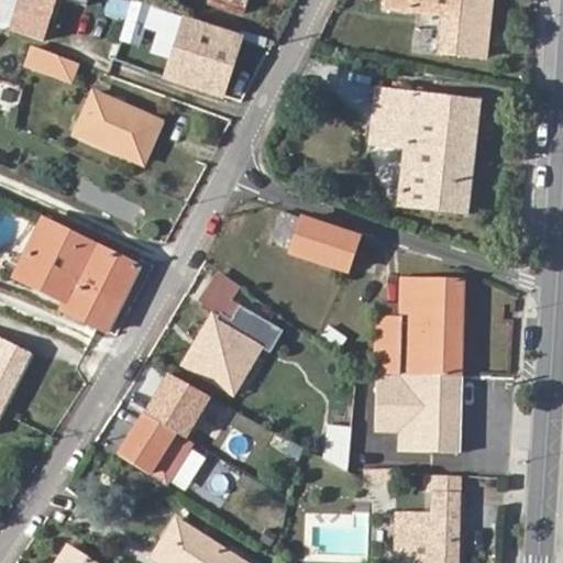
[(209,0),(209,3),(242,13),(246,0),(209,0)]
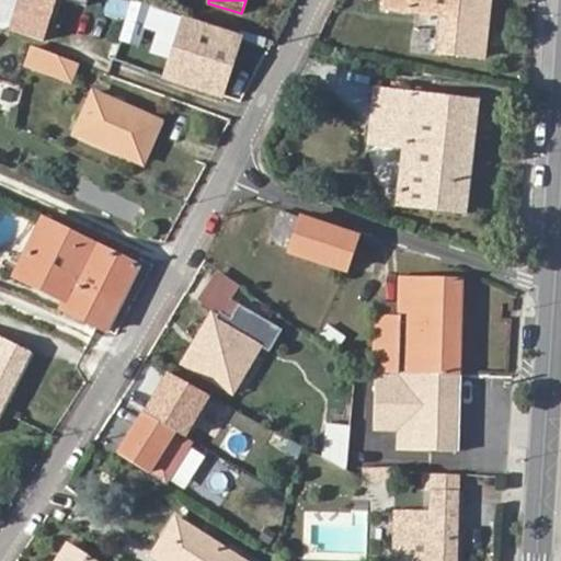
[(483,59),(489,0),(385,0),(385,8),(443,15),(439,54),(483,59)]
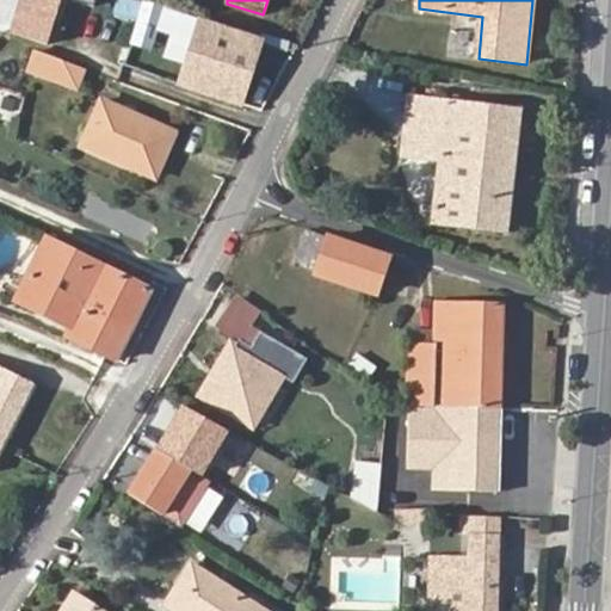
[(170,55),(189,62),(202,22),(183,16),(170,55)]
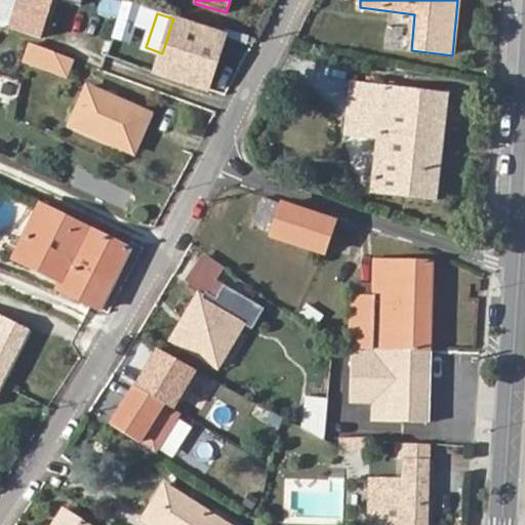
[(173,18),(162,53),(156,74),(206,90),(224,35),(173,18)]
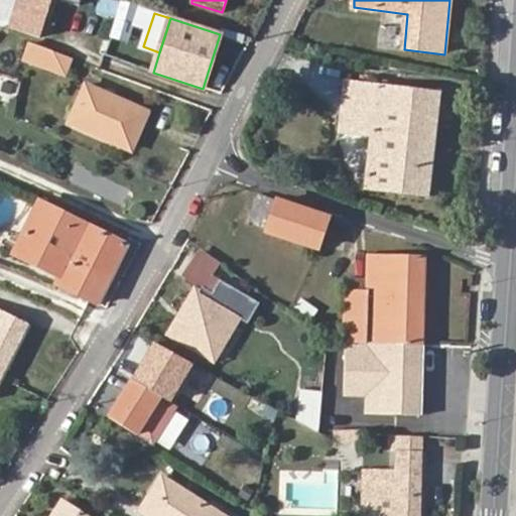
[(63,74),(71,57),(32,42),(26,60),(63,74)]
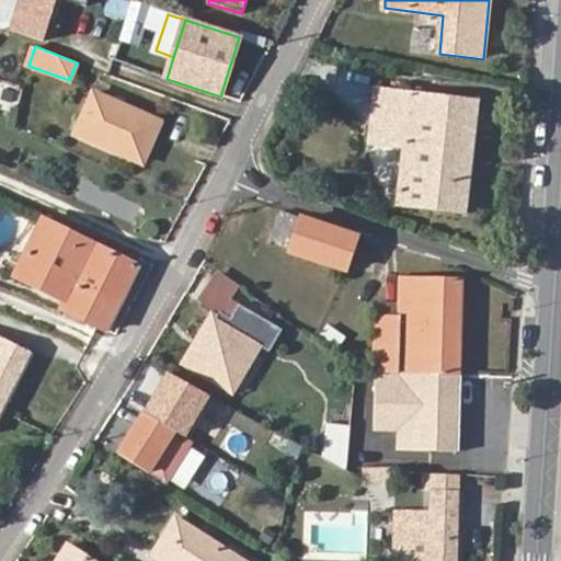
[(442,162),(472,165),(479,99),(377,88),(375,111),(405,114),(405,142),(442,150),(442,162)]
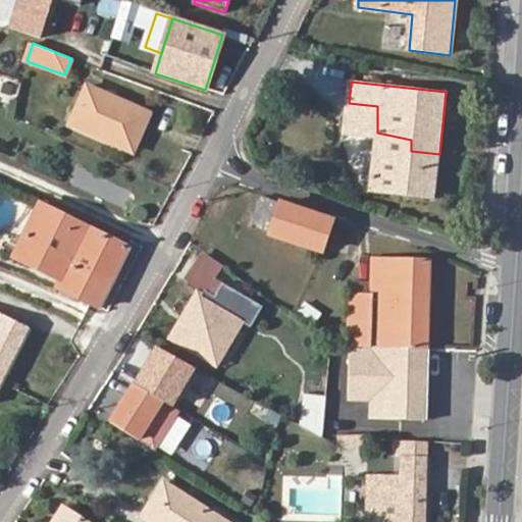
[(87,86),(69,124),(131,152),(149,114),(87,86)]
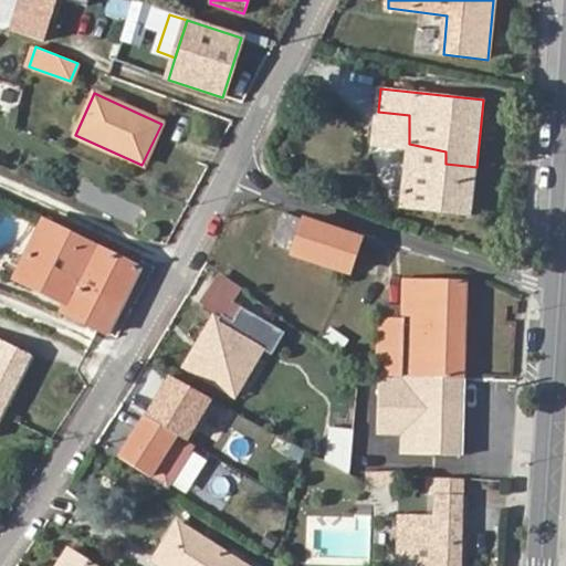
[(471,217),(477,167),(446,164),(446,152),(409,144),(409,115),(378,112),(374,148),(408,153),(401,209),(471,217)]
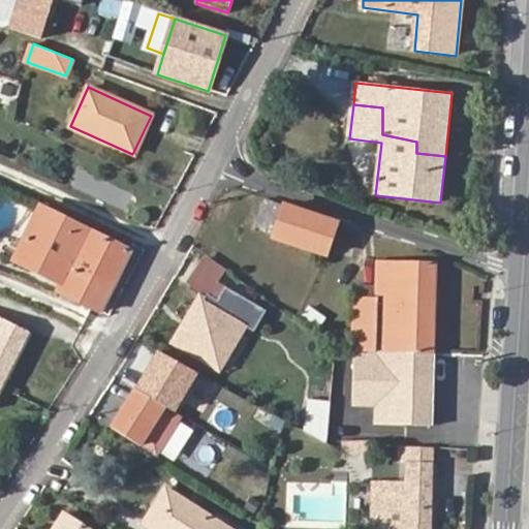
[(253,231),(272,238),(283,204),(265,196),(253,231)]
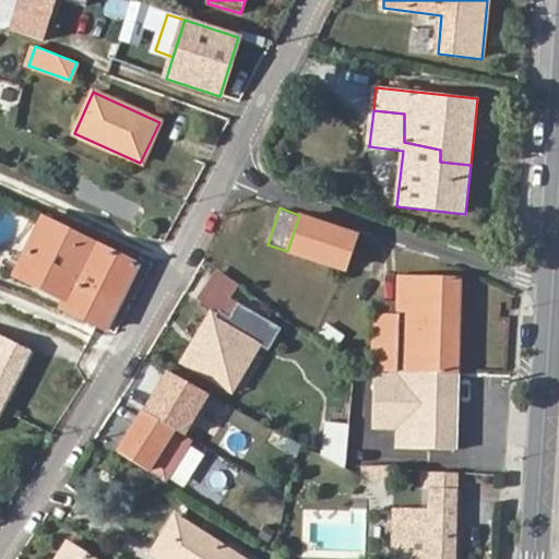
[(344,271),(357,235),(299,215),(287,251),(344,271)]
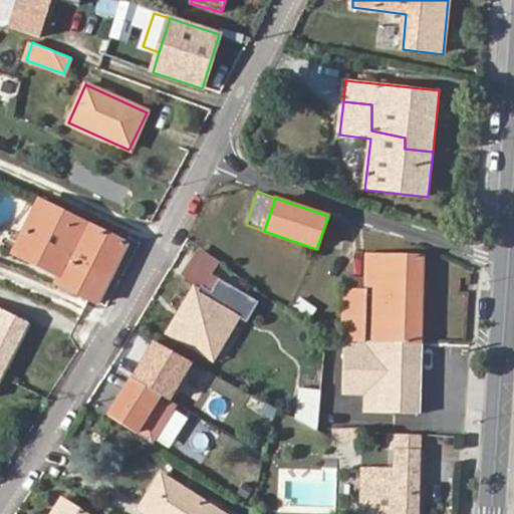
[(57,282),(98,302),(127,243),(39,202),(30,219),(21,215),(7,243),(17,248),(14,254),(60,276),(57,282)]
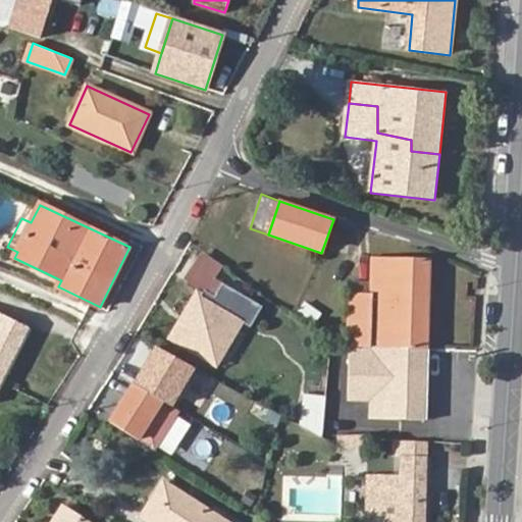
[(348,346),(428,349),(431,261),(373,258),(372,281),(372,297),(350,295),(348,346)]
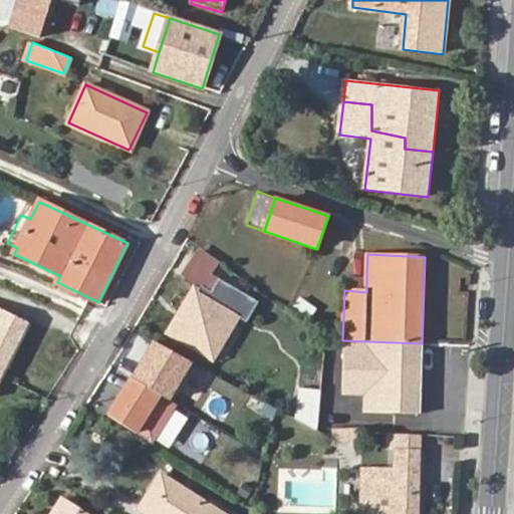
[(194,264),(187,277),(210,291),(218,279),(194,264)]
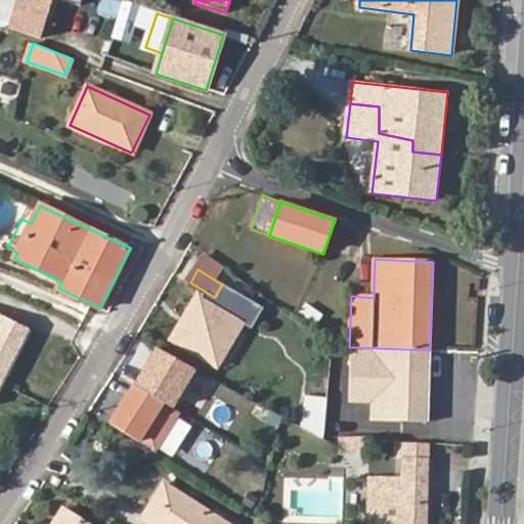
[(374,298),(374,282),(351,282),(351,296),(374,298)]
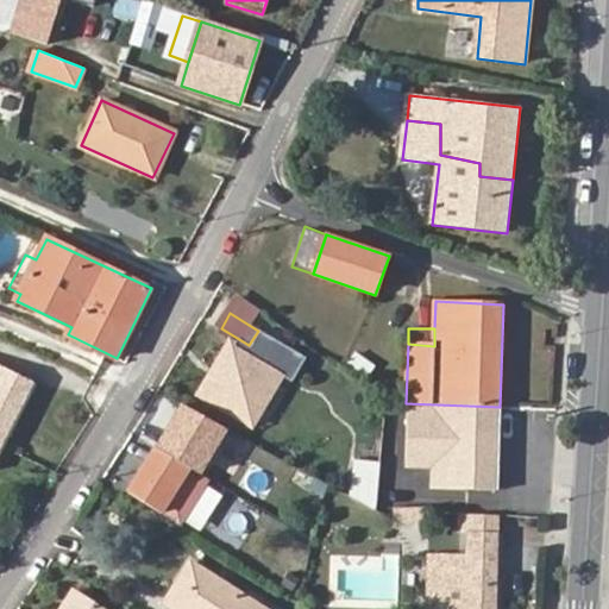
[(227,370),(209,401),(251,425),(283,374),(232,344),(219,365),(227,370)]
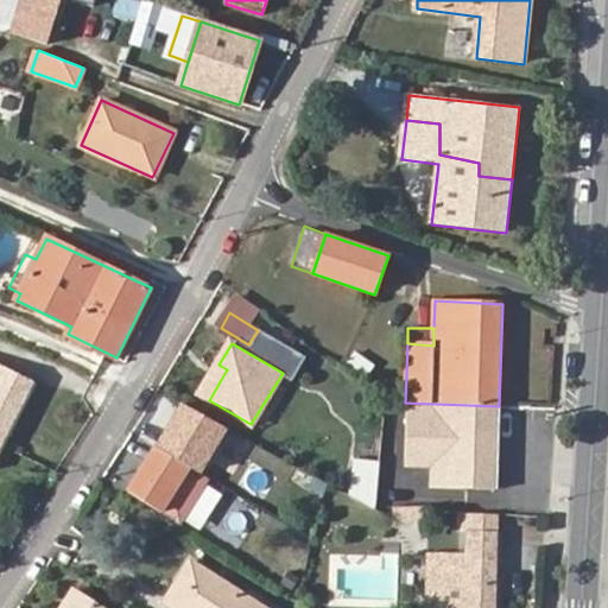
[(361,379),(371,366),(355,354),(344,367),(361,379)]
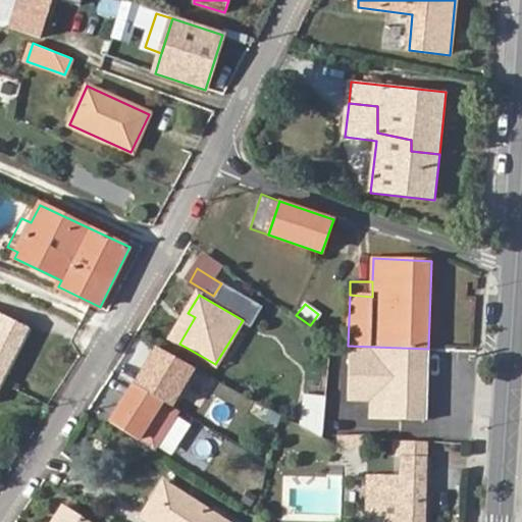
[(171,340),(179,344),(195,317),(188,313),(171,340)]
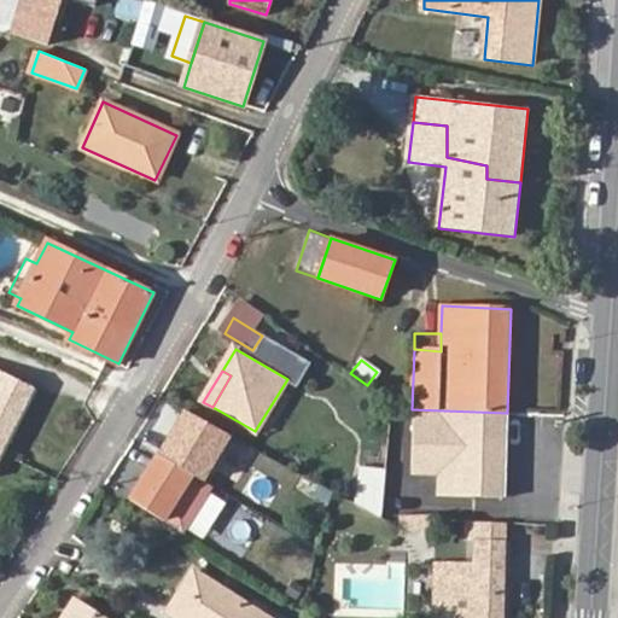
[(0,452),(1,453),(34,391),(0,372),(0,452)]
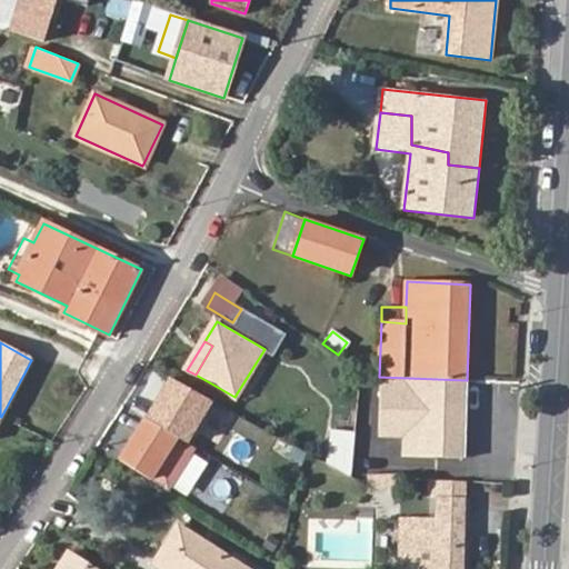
[(466,463),(467,380),(379,377),(377,433),(407,435),(405,460),(466,463)]
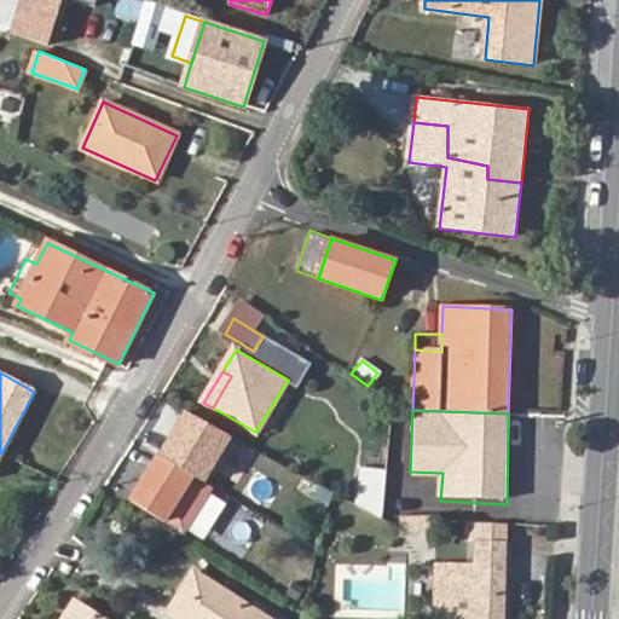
[(178,429),(184,433),(194,416),(189,412),(178,429)]
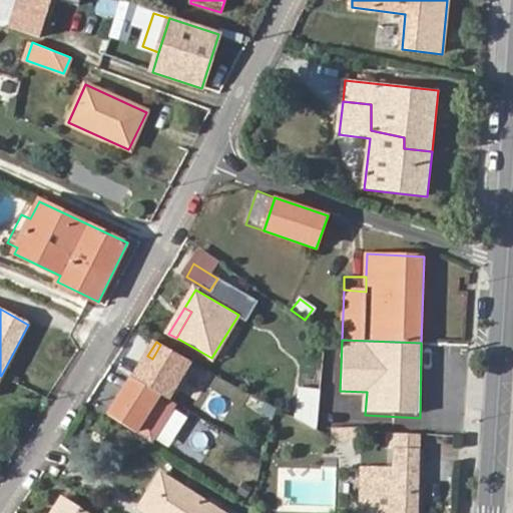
[(147,356),(133,379),(169,400),(192,362),(160,345),(152,359),(147,356)]
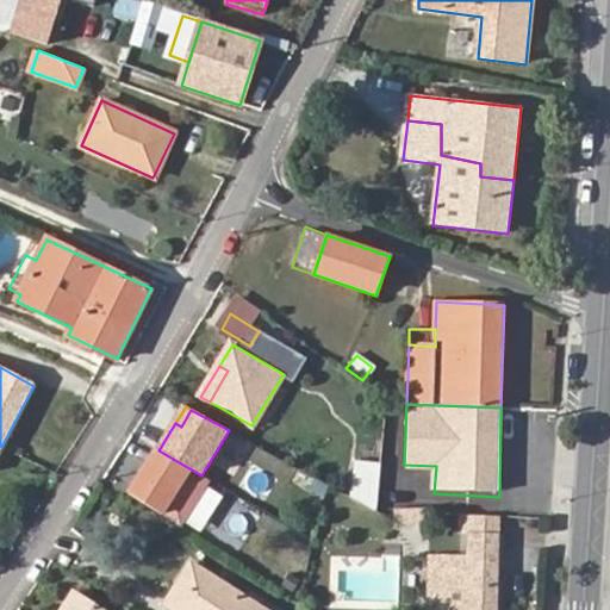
[(159,450),(131,495),(182,527),(209,480),(159,450)]
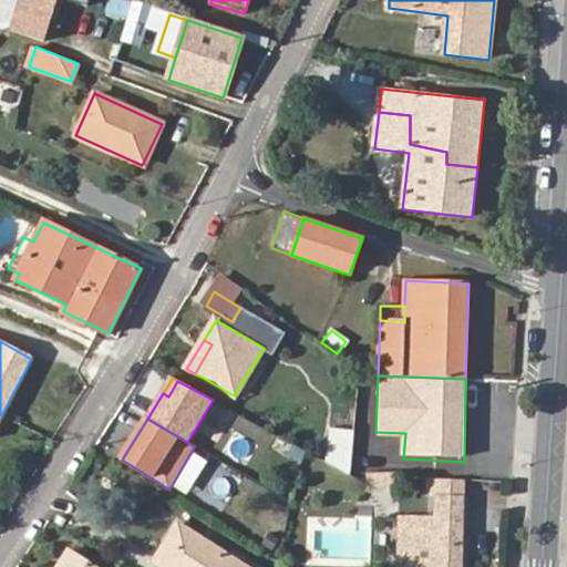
[(353,472),(357,429),(328,426),(325,470),(353,472)]
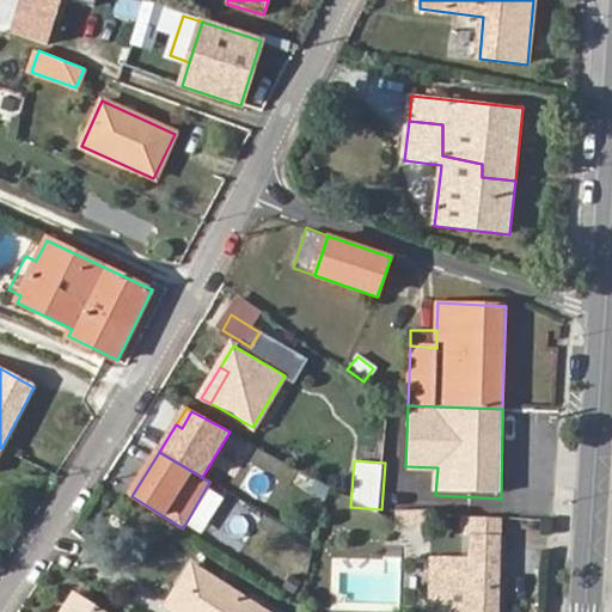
[(404,493),(435,495),(438,467),(405,466),(404,493)]
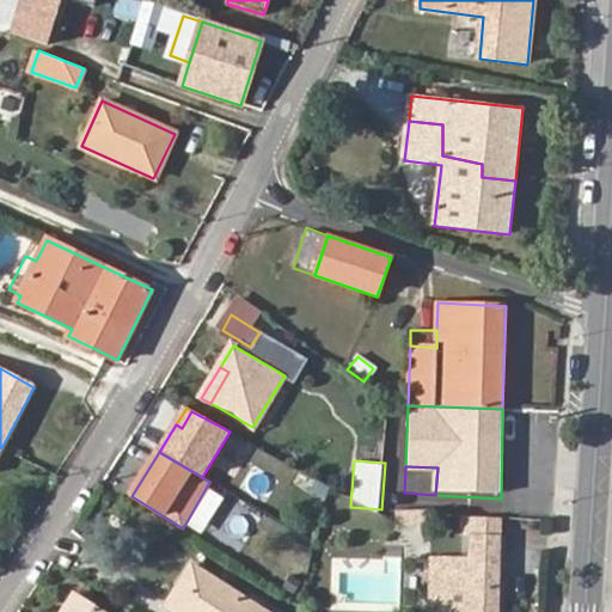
[(332,489),(300,471),(292,487),(299,489),(323,503),(332,489)]
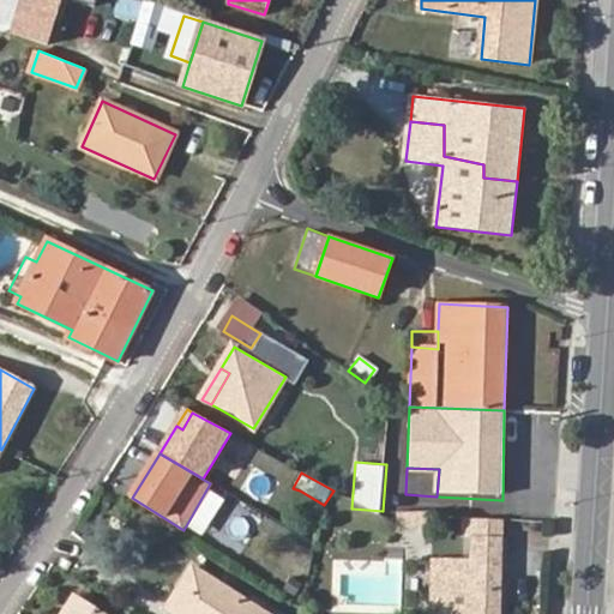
[(212,489),(193,525),(208,534),(228,498),(212,489)]
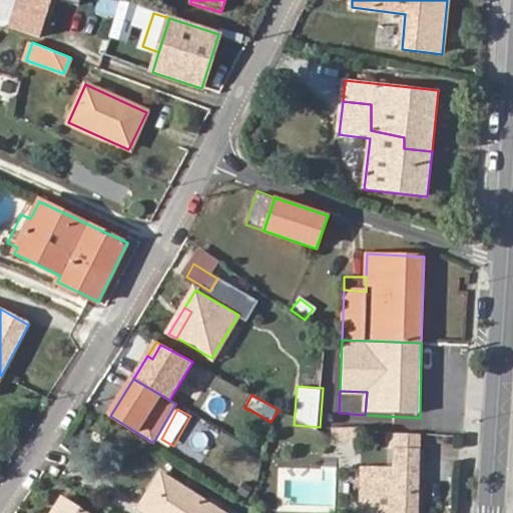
[(418,512),(420,436),(391,434),(391,449),(395,449),(395,468),(360,468),(360,496),(396,499),(396,512),(418,512)]
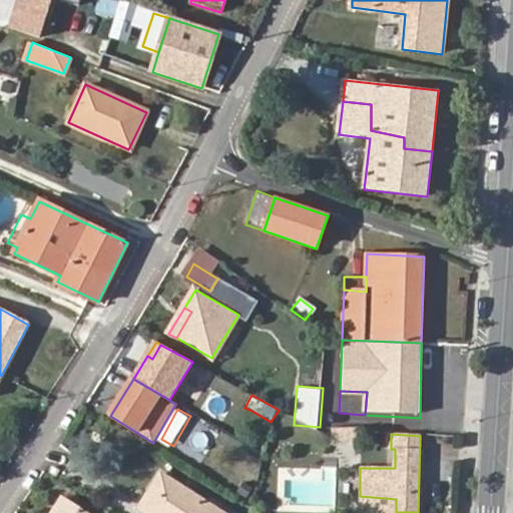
[(221,512),(160,475),(139,510),(144,512),(221,512)]
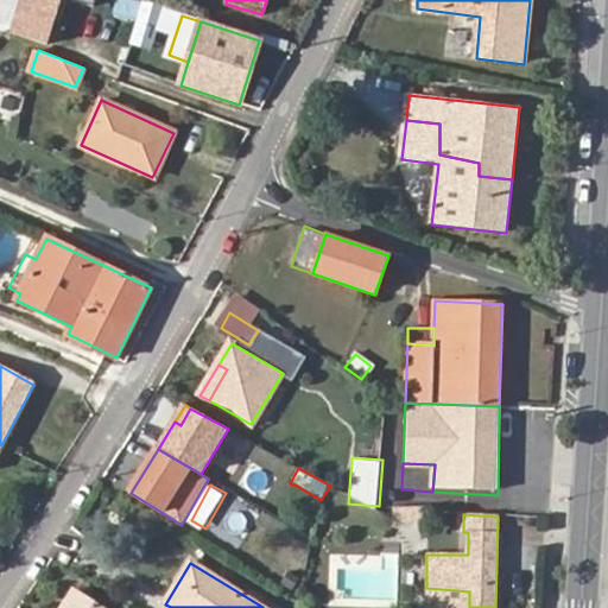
[(469,607),(469,591),(426,588),(425,607),(430,607),(469,607)]
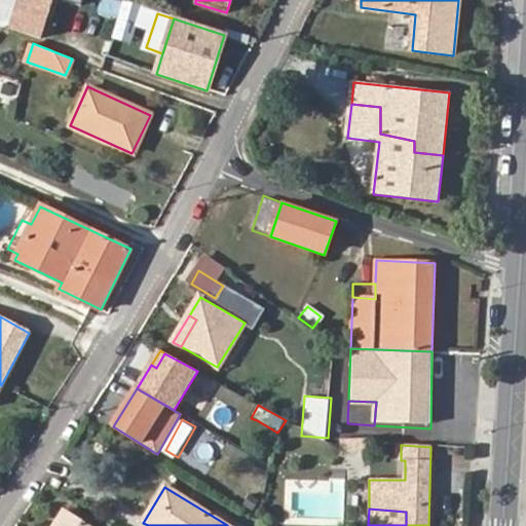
[(86,525),(64,512),(53,525),(86,525)]
